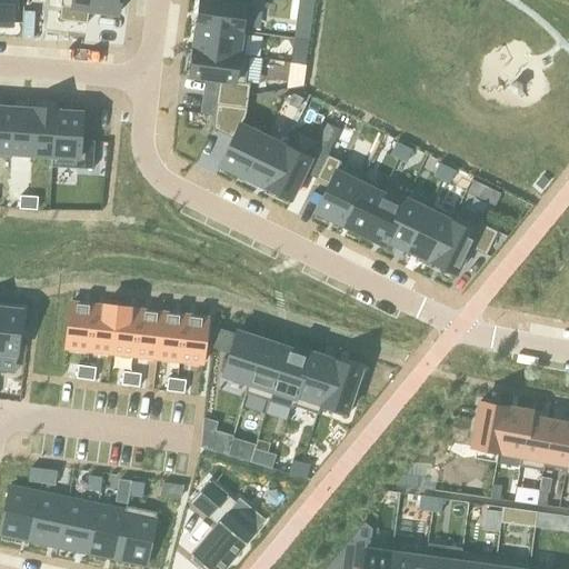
[(0,0),(0,25),(13,26),(13,0),(0,0)]
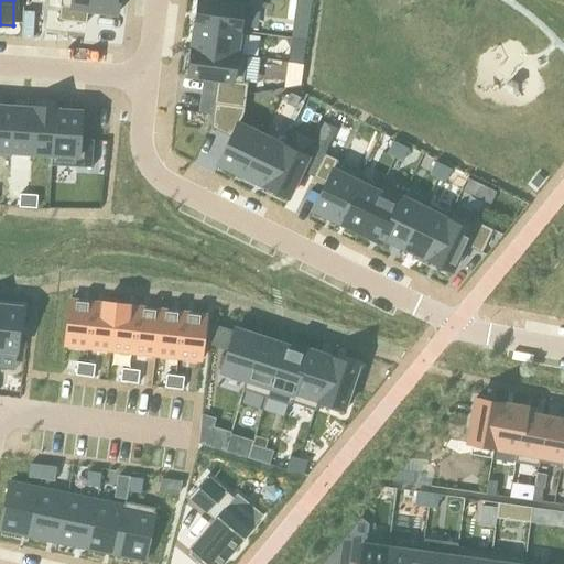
[(62,0),(60,20),(87,24),(88,10),(118,14),(119,0),(62,0)]
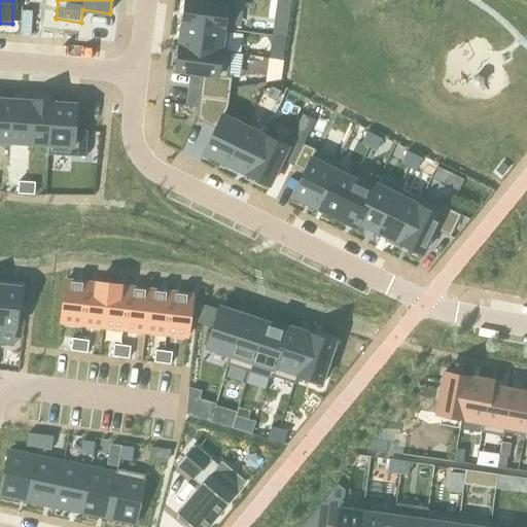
[(197,0),(185,0),(182,24),(229,30),(232,6),(237,7),(238,0),(213,0),(213,2),(197,0)]
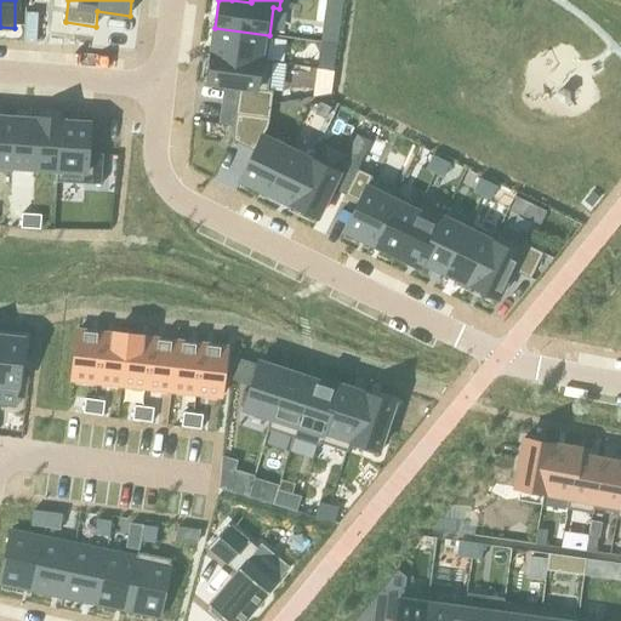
[(215,28),(211,55),(266,62),(267,61),(269,35),(215,28)]
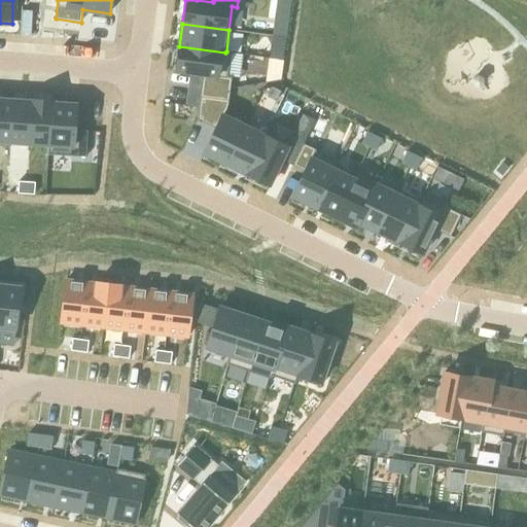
[(273,36),(270,59),(283,61),(286,38),(273,36)]
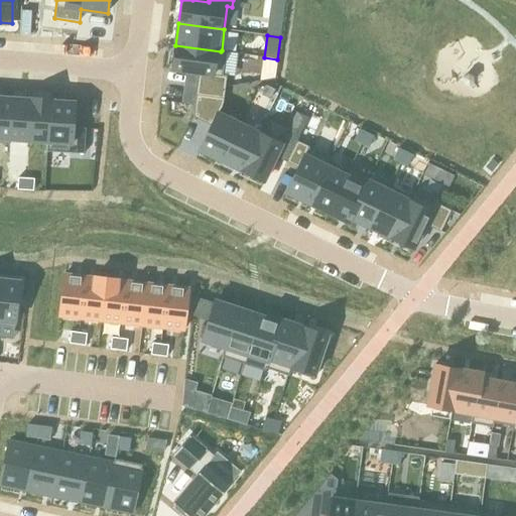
[(175,45),(172,71),(200,74),(197,96),(224,99),(227,76),(223,76),(226,50),(222,50),(221,51),(175,45)]
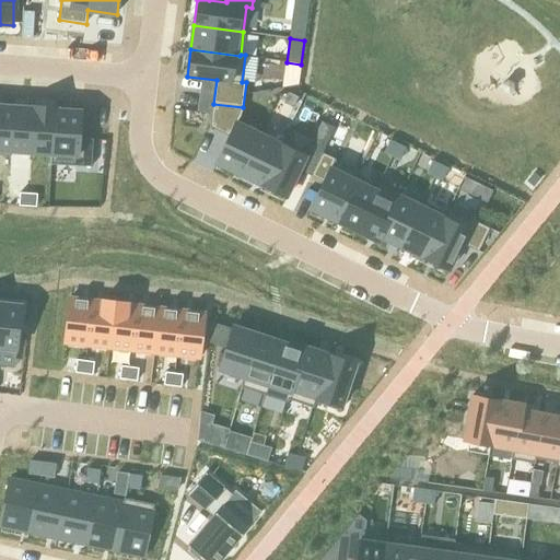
[(292,93),(288,103),(295,107),(300,97),(292,93)]
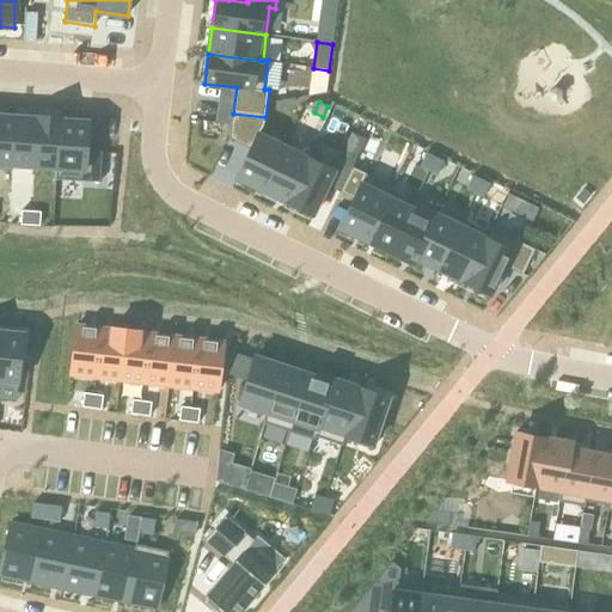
[(233,114),(230,139),(251,150),(237,178),(263,191),(285,147),(259,135),(264,124),(265,117),(233,114)]
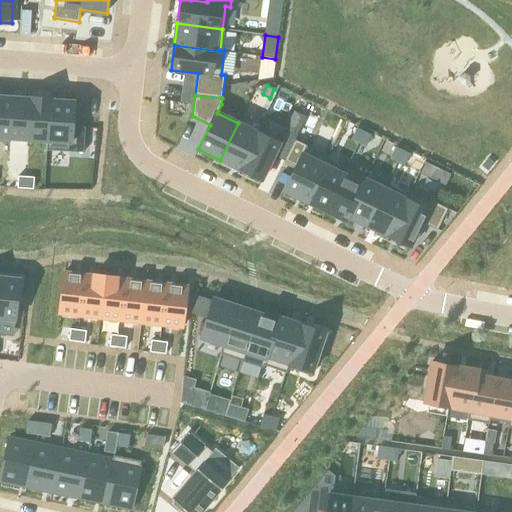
[(0,97),(0,142),(10,143),(11,143),(11,138),(10,138),(12,98),(0,97)]
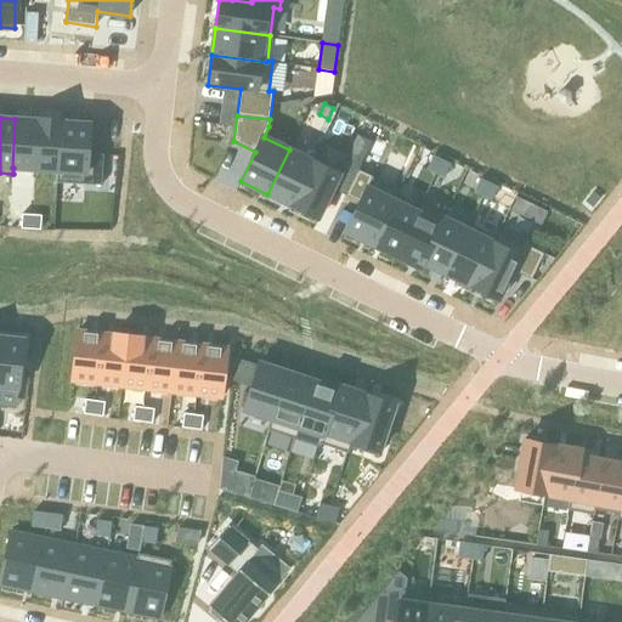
[(39,120),(35,170),(58,171),(62,123),(63,123),(63,119),(40,118),(39,118),(38,118),(37,120),(39,120)]
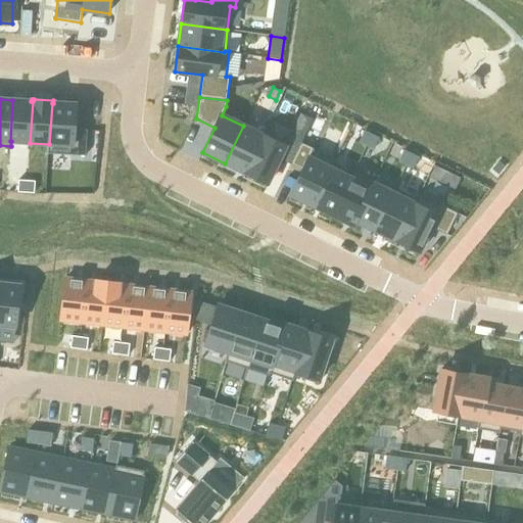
[(12,100),(10,141),(11,141),(30,143),(33,101),(31,101),(12,100)]
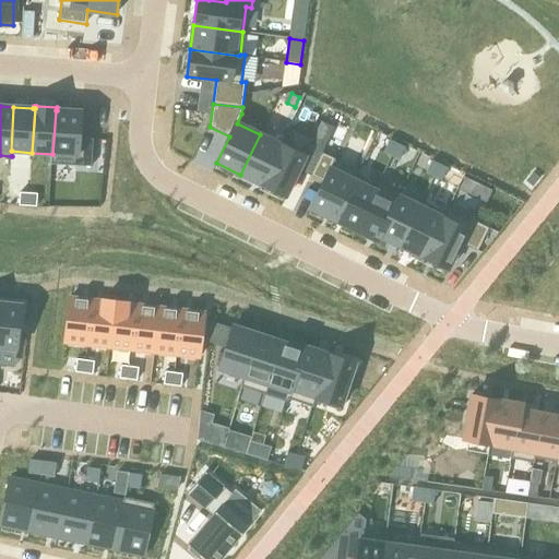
[(52,154),(52,164),(78,166),(92,167),(93,140),(80,139),(82,111),(57,110),(56,110),(52,154)]
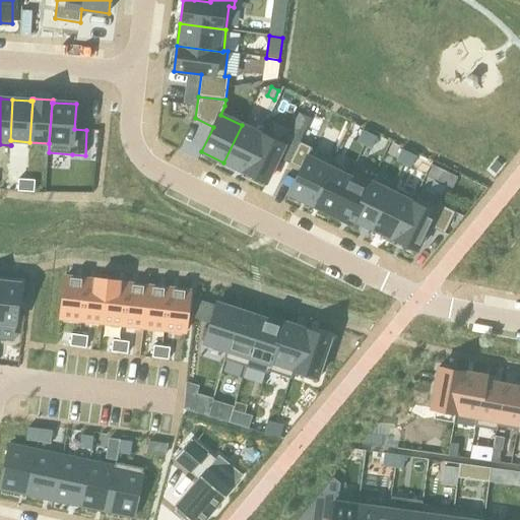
[(242,125),(223,163),(244,172),(262,134),(261,134),(242,125)]
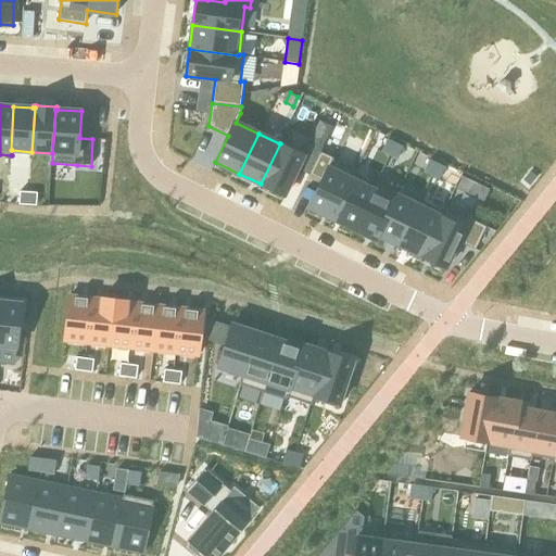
[(280,143),(261,184),(285,196),(298,168),(310,174),(325,143),(313,138),(306,151),(282,139),(281,139),(279,143),(280,143)]
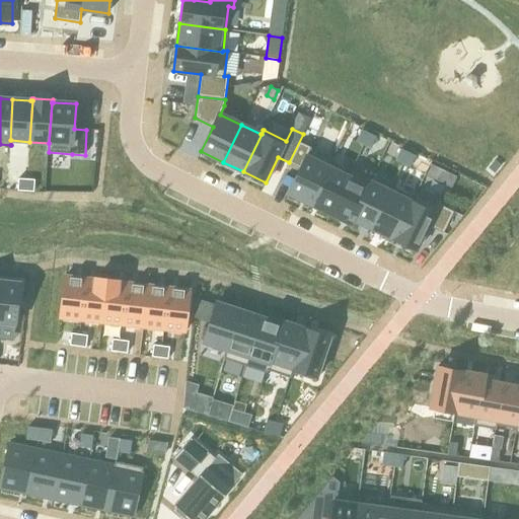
[(362,130),(357,141),(364,145),(369,134),(362,130)]
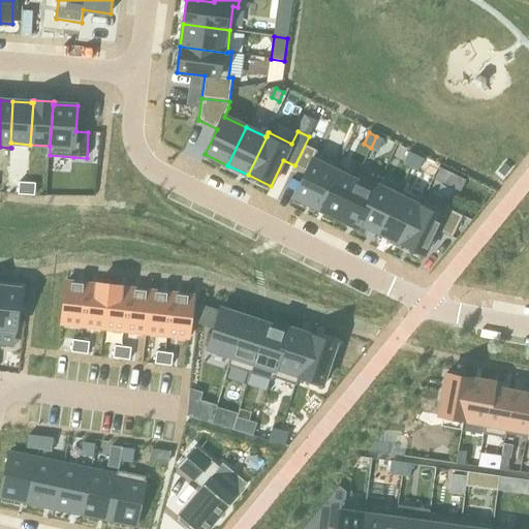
[(376,136),(371,148),(378,151),(383,141),(376,136)]
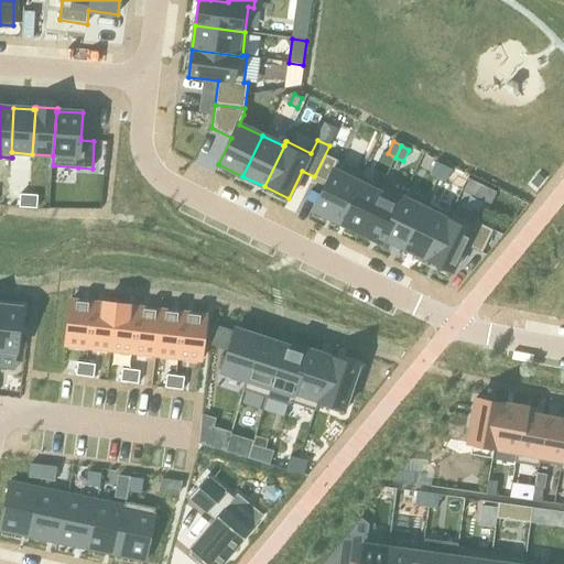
[(326,183),(313,209),(338,221),(359,177),(360,177),(362,173),(325,154),(314,177),(326,183)]
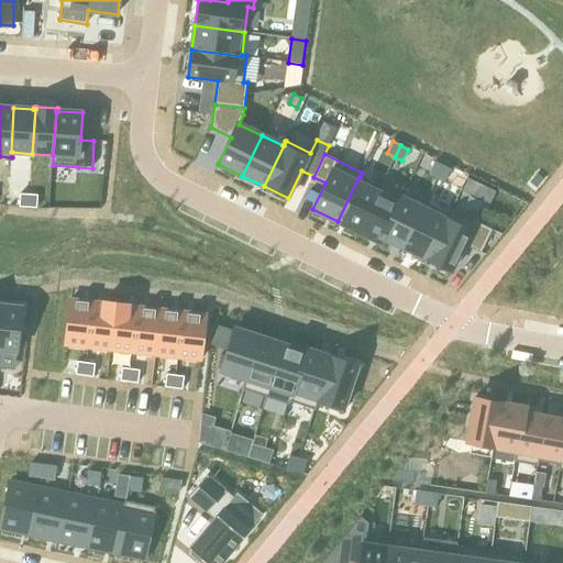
[(435,162),(429,174),(438,178),(443,166),(435,162)]
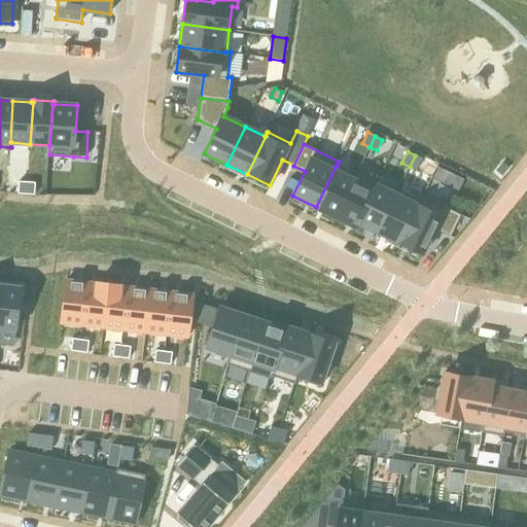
[(415,155),(410,167),(417,170),(422,159),(415,155)]
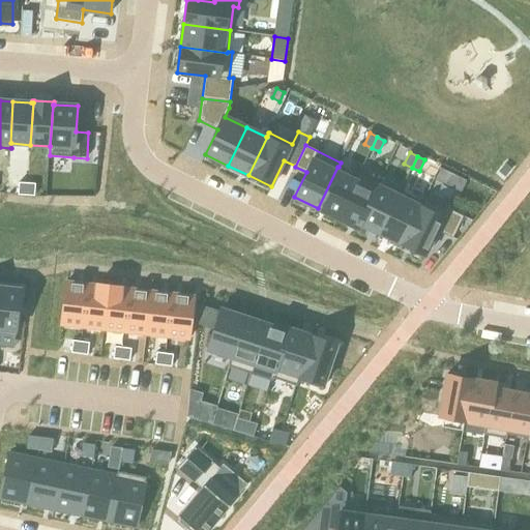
[(337,167),(318,208),(337,218),(358,176),(357,176),(339,167),(337,167)]
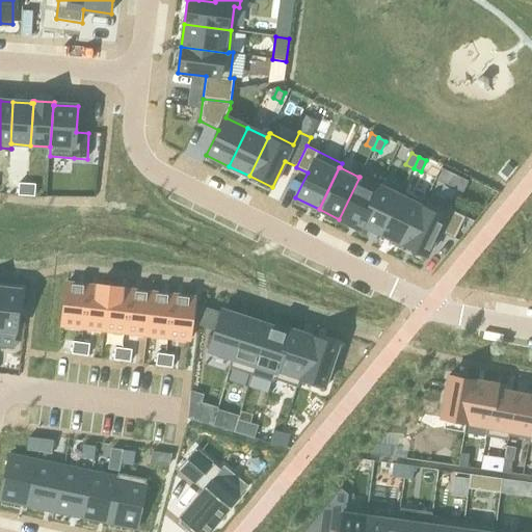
[(443,168),(436,180),(449,186),(455,175),(443,168)]
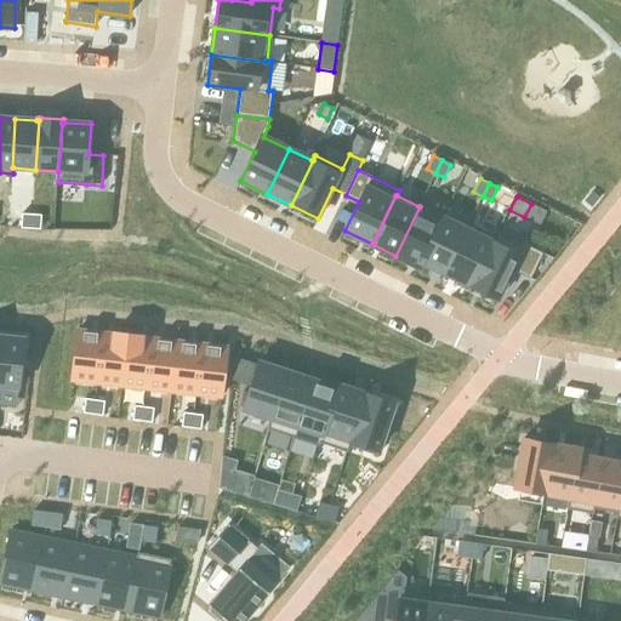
[(420,206),(396,256),(420,268),(422,262),(421,262),(443,217),(444,218),(446,214),(421,200),(419,206),(420,206)]
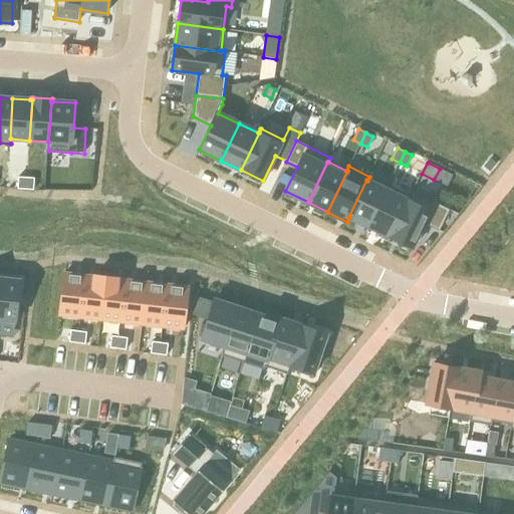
[(18,177),(18,189),(26,190),(26,178),(18,177)]
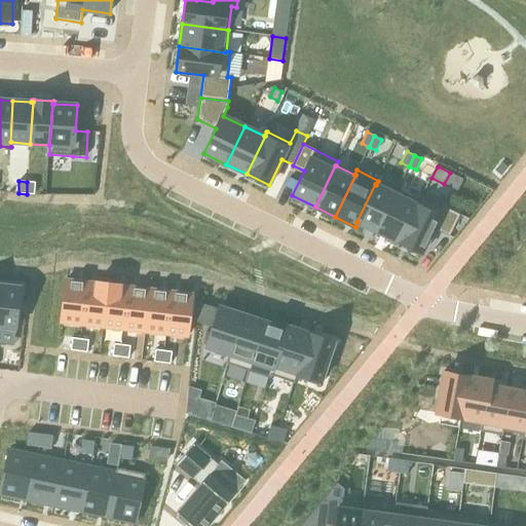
[(27,182),(27,194),(35,194),(36,182),(27,182)]
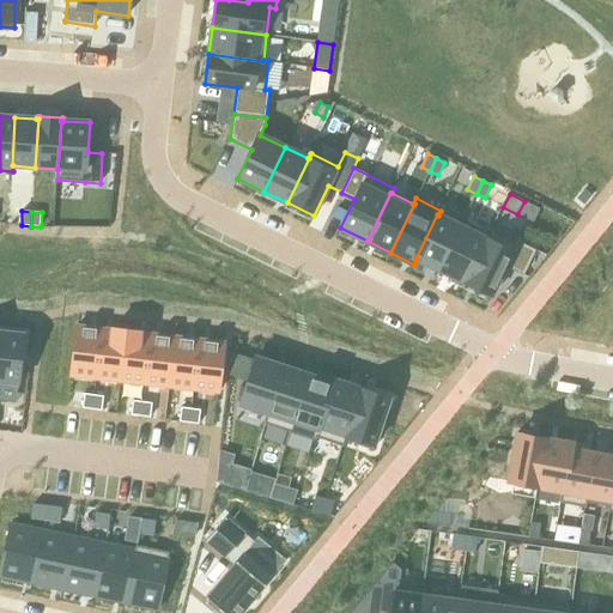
[(437,214),(416,259),(417,259),(439,271),(461,226),(460,225),(438,216),(437,214)]
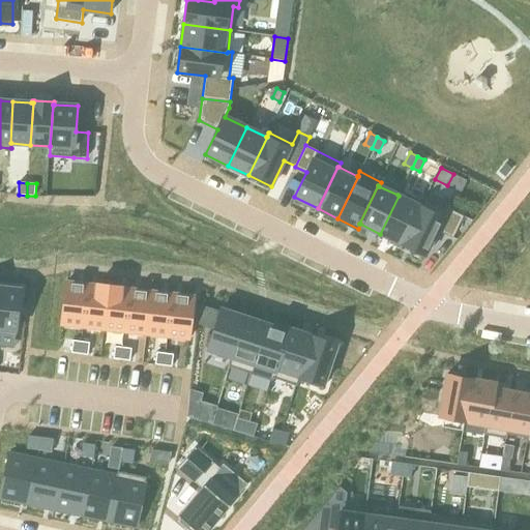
[(399,196),(380,234),(402,244),(422,202),(421,202),(400,190),(398,195),(399,196)]
